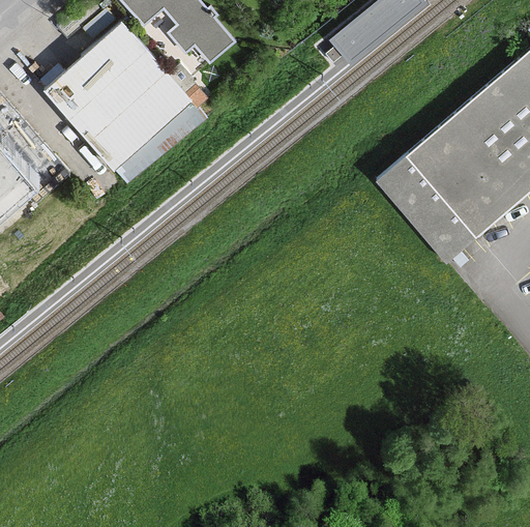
[(121,0),(143,26),(163,9),(176,24),(168,31),(184,51),(193,44),(210,63),(237,41),(203,0),(121,0)]
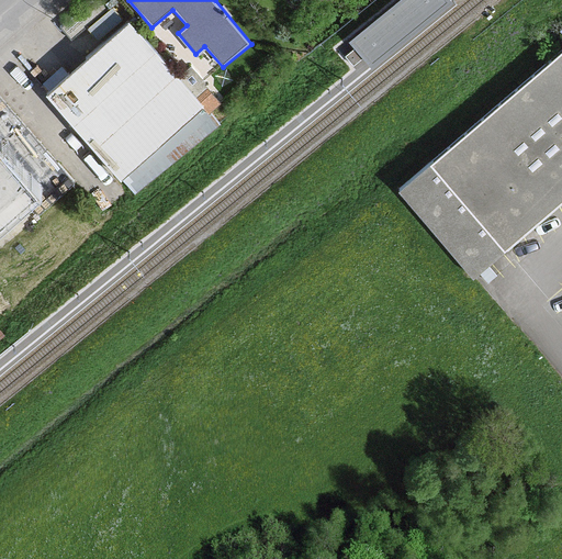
[(451,4),(447,0),(402,0),(349,44),(371,70),(451,4)]
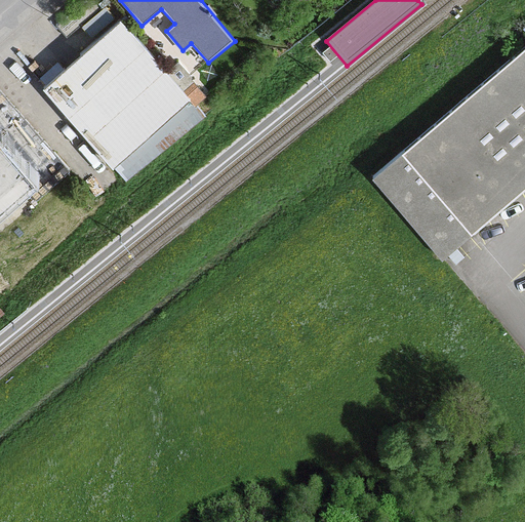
[(120,17),(44,82),(112,162),(188,96),(183,91),(120,17)]
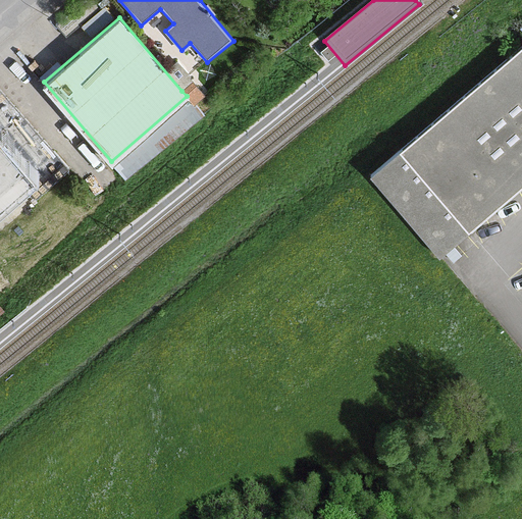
[(521,190),(521,51),(368,177),(438,261),(521,190)]
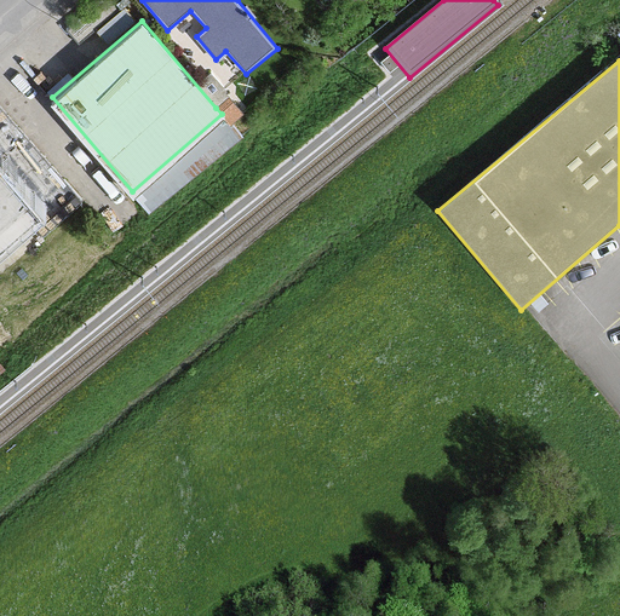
[(229,97),(216,108),(222,114),(231,125),(244,114),(229,97)]
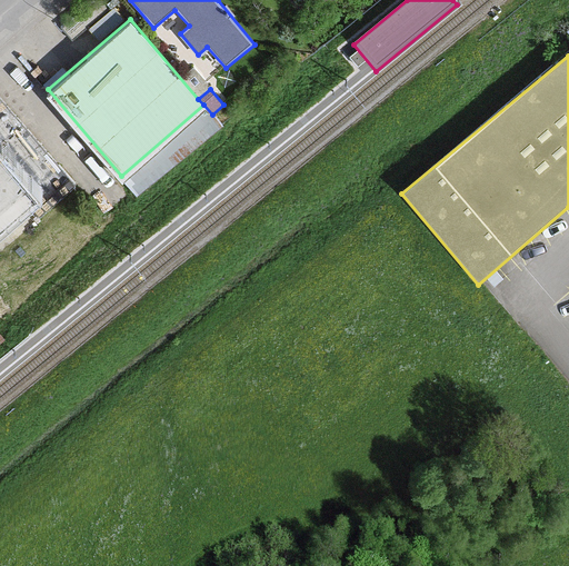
[(0,216),(20,200),(33,216),(71,184),(0,100),(0,216)]
